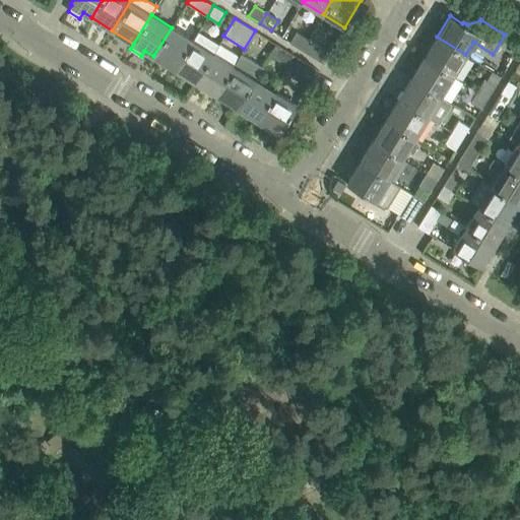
[(153,56),(175,69),(192,40),(172,27),(153,56)]
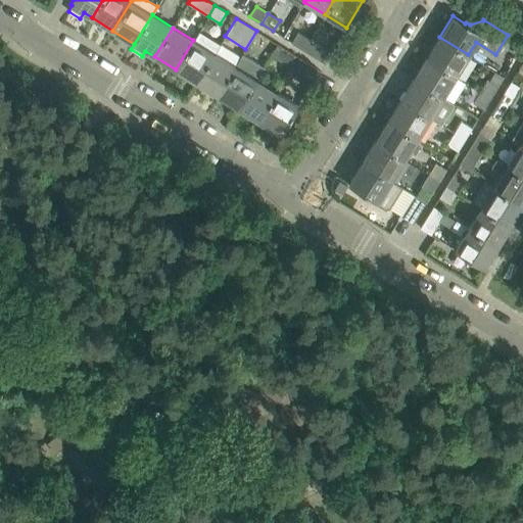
[(193,40),(176,69),(196,82),(215,53),(220,44),(199,31),(193,40)]
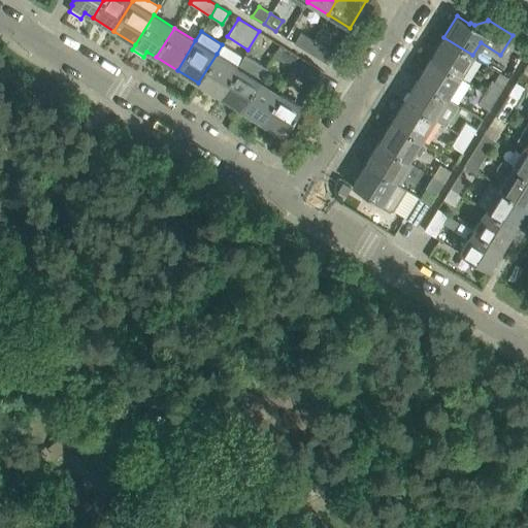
[(293,42),(306,51),(312,39),(300,32),(293,42)]
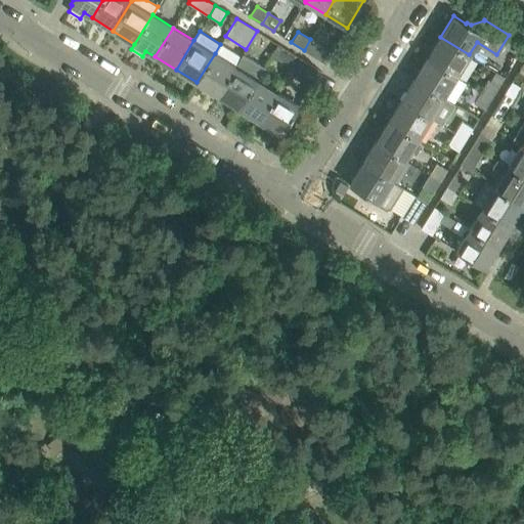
[(469,54),(440,37),(427,57),(455,76),(469,54)]
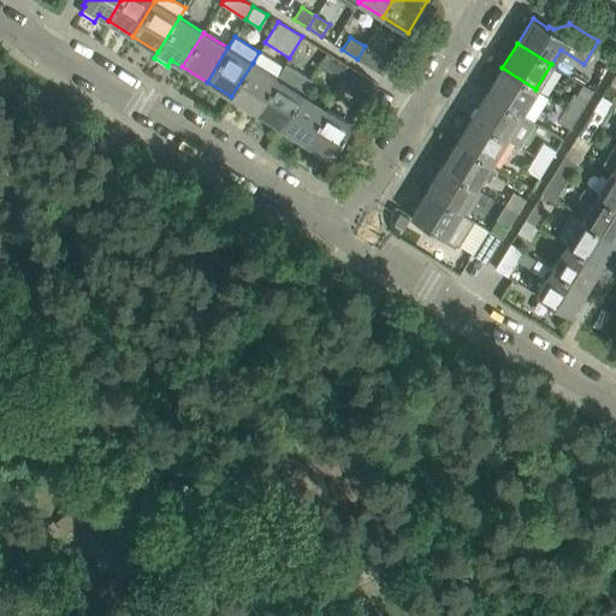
[(390,61),(365,46),(357,59),(381,73),(390,61)]
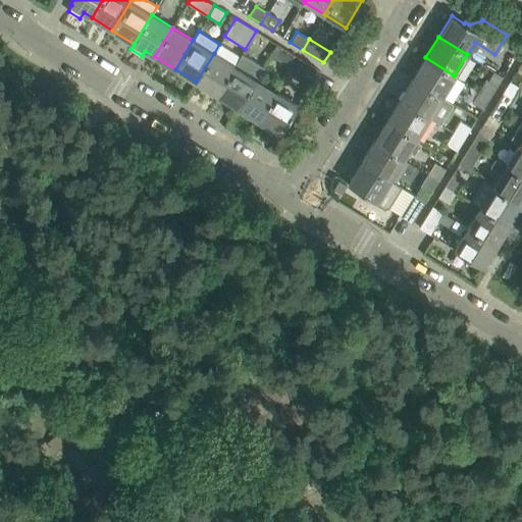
[(270,55),(292,67),(298,57),(277,44),(270,55)]
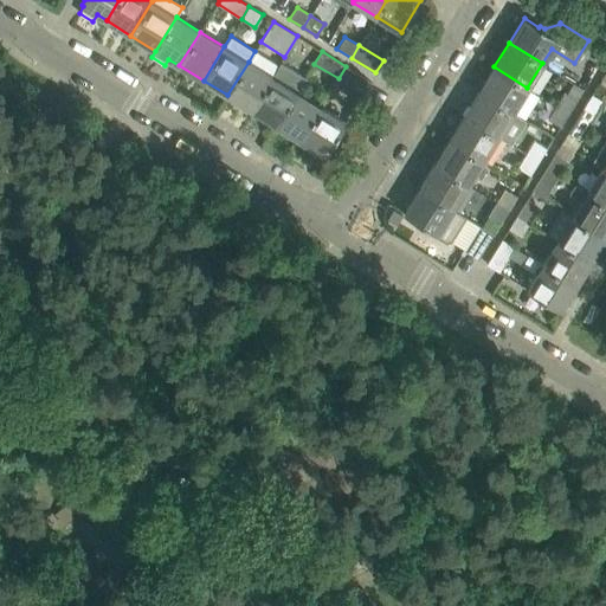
[(272,76),(249,62),(227,95),(251,110),(272,76)]
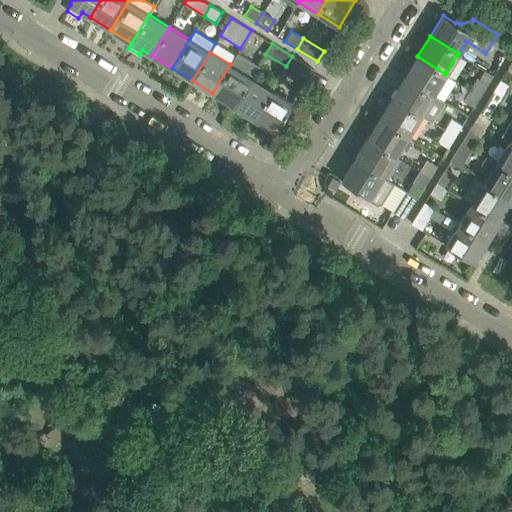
[(230,64),(212,93),(233,106),(251,77),(258,65),(238,52),(230,64)]
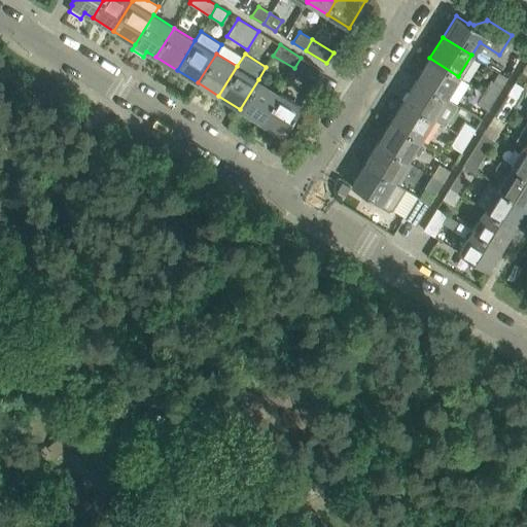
[(322,71),(301,58),(294,68),(315,81),(322,71)]
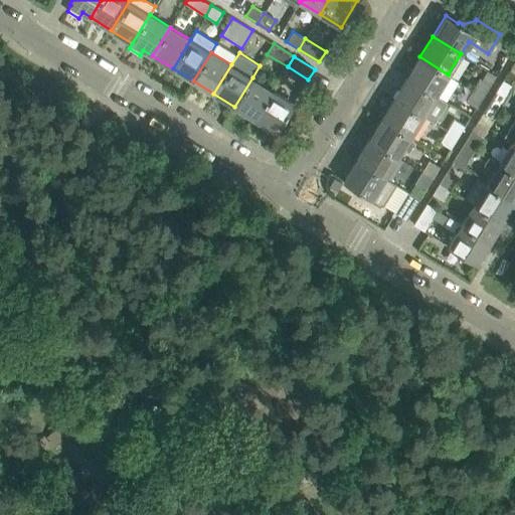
[(436,95),(448,74),(419,56),(407,77),(436,95)]
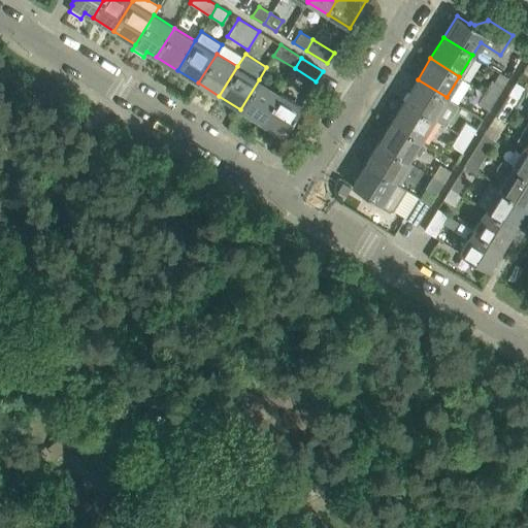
[(240,109),(261,122),(279,93),(259,79),(240,109)]
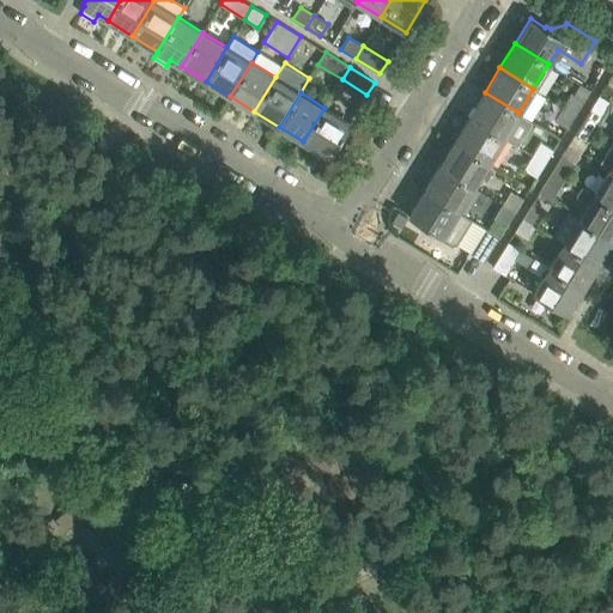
[(519,113),(485,92),(469,117),(503,138),(519,113)]
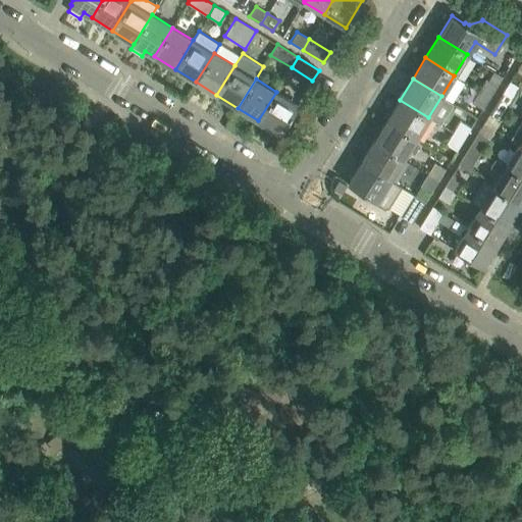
[(487,79),(479,91),(489,97),(498,85),(487,79)]
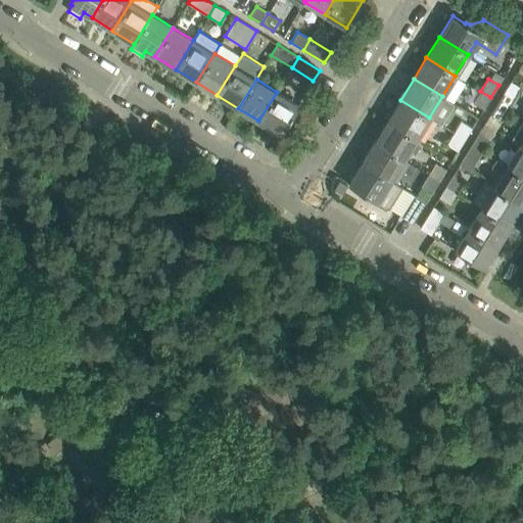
[(483,108),(490,97),(480,91),(473,102),(483,108)]
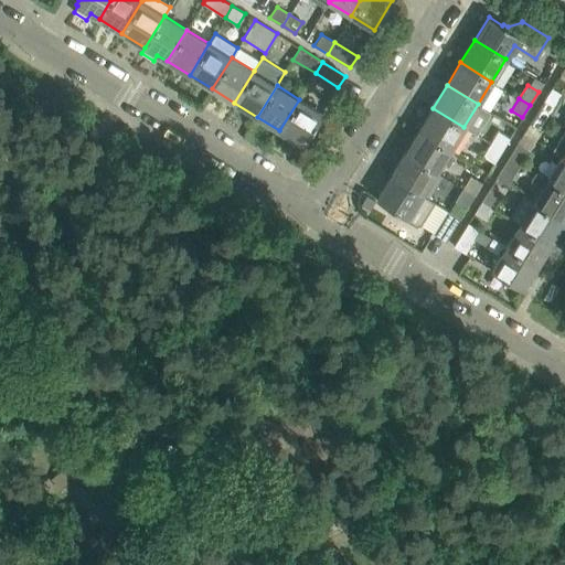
[(322,114),(299,99),(279,130),(302,145),(322,114)]
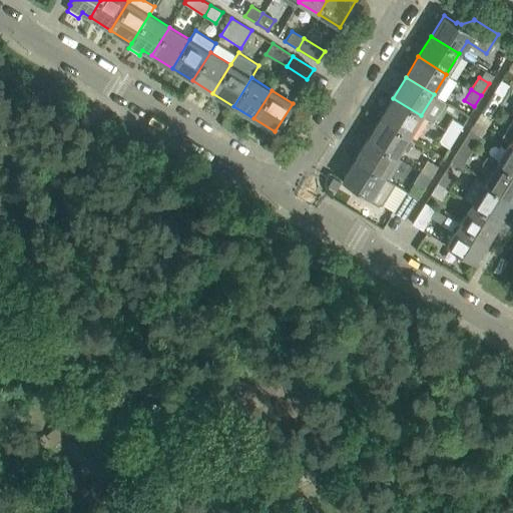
[(494,90),(488,100),(499,106),(505,97),(494,90)]
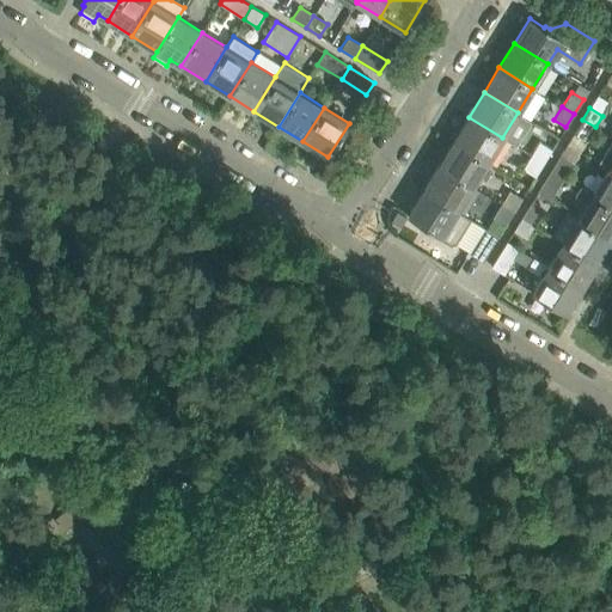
[(488,161),(502,138),(469,117),(453,140),(488,161)]
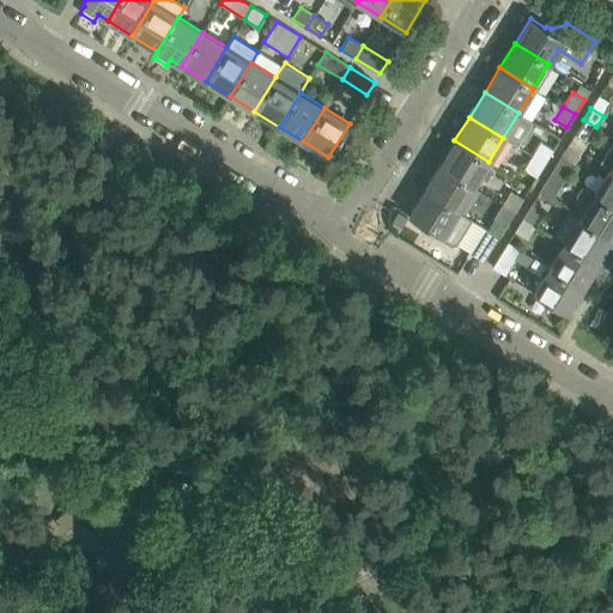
[(583,120),(575,133),(588,141),(596,127),(583,120)]
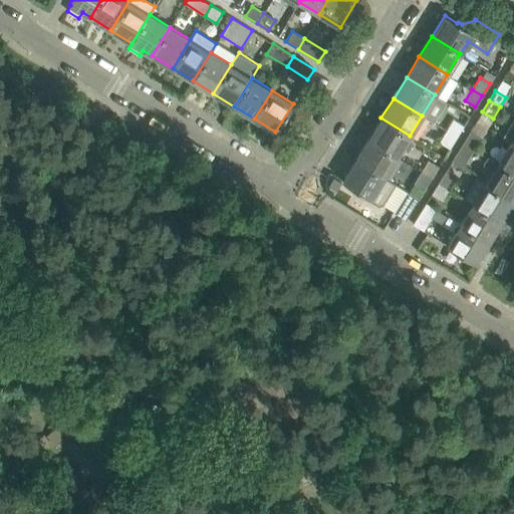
[(410,136),(380,117),(368,139),(397,156),(410,136)]
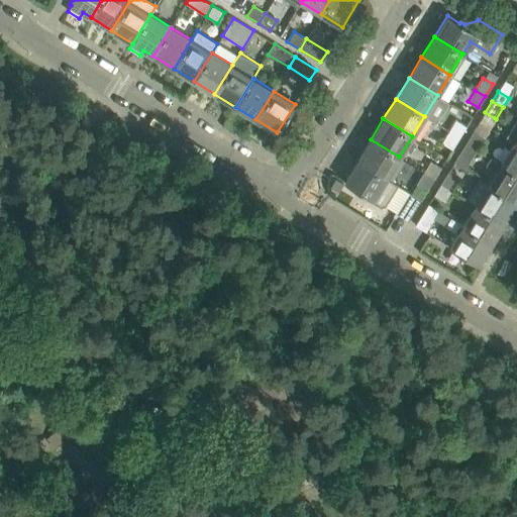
[(456,119),(449,131),(459,137),(467,125),(456,119)]
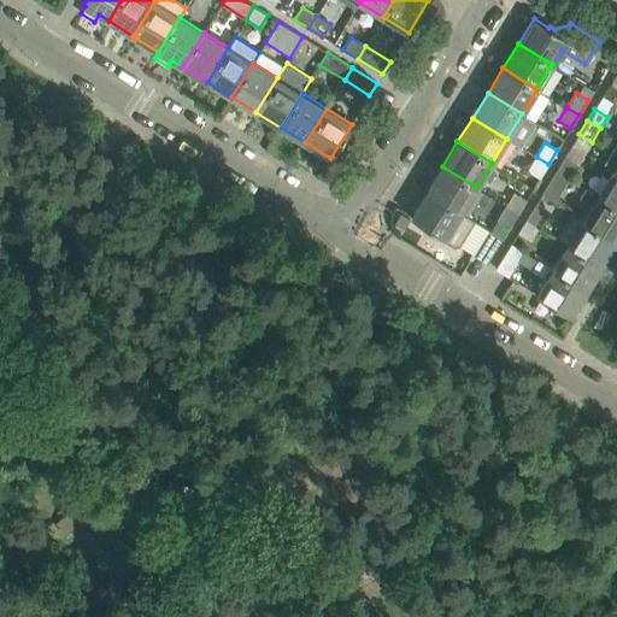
[(616,142),(604,164),(613,170),(616,172),(616,142)]
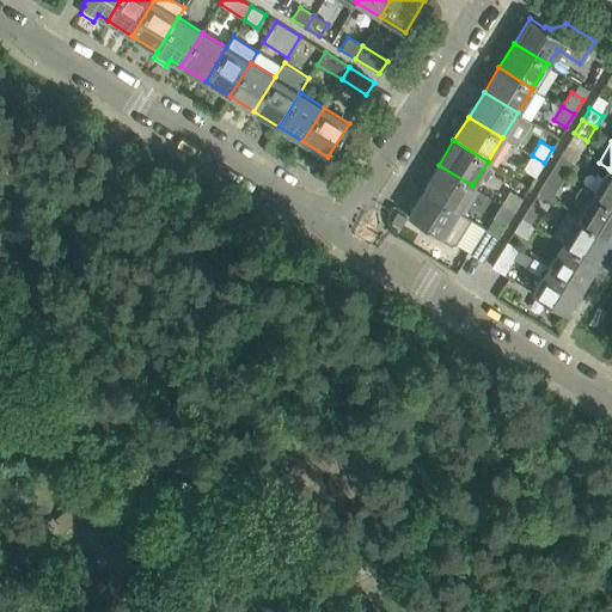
[(561,154),(552,167),(565,176),(574,163),(561,154)]
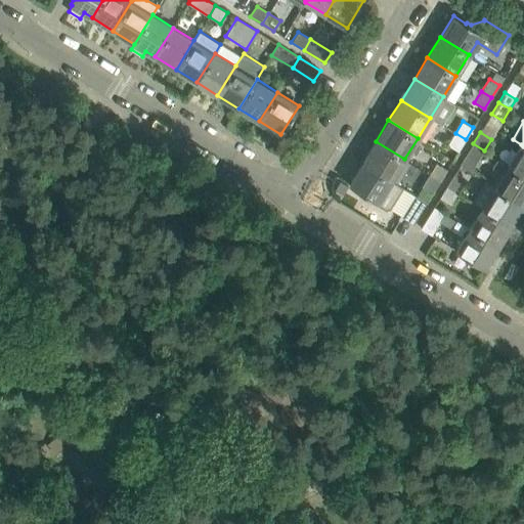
[(459,149),(466,139),(455,133),(448,143),(459,149)]
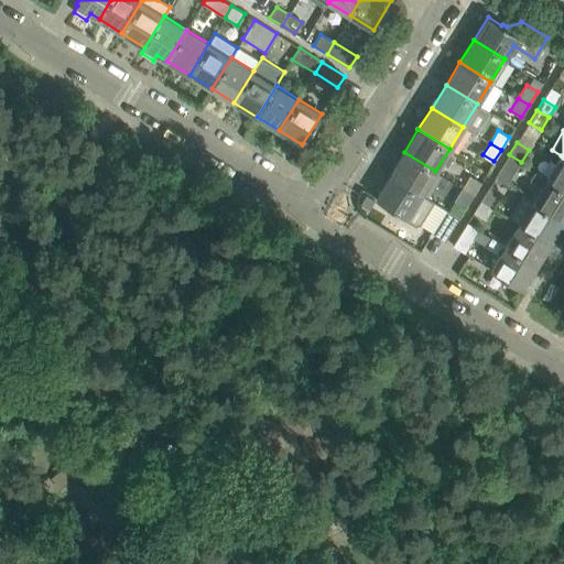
[(421,194),(435,171),(404,152),(390,174),(421,194)]
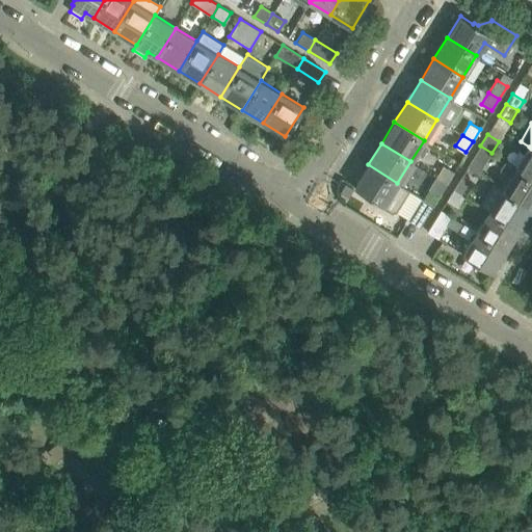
[(484,164),(491,153),(480,145),(473,158),(484,164)]
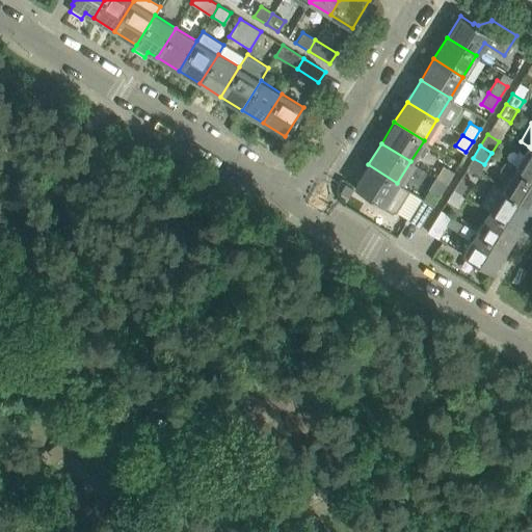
[(531,178),(531,149),(529,147),(515,167),(531,178)]
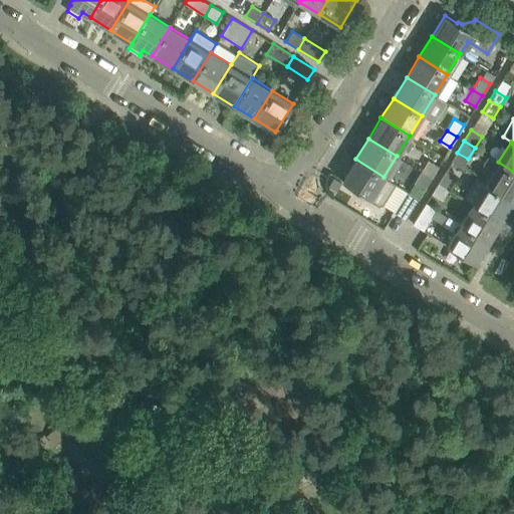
[(493,170),(485,183),(513,200),(513,172),(498,162),(488,156),(483,164),(493,170)]
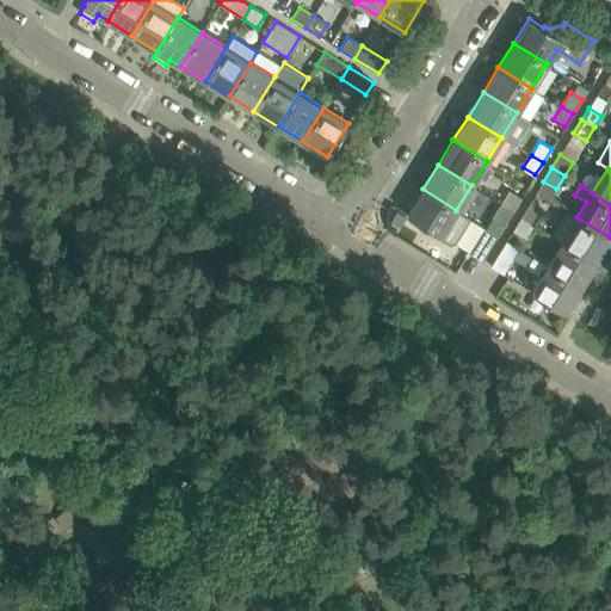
[(470,217),(456,210),(423,189),(407,214),(440,234),(440,239),(450,245),(454,242),(455,244),(470,217)]
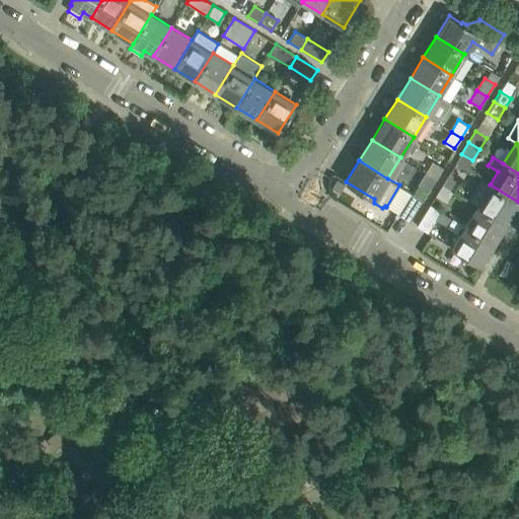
[(433,161),(426,173),(436,179),(443,167),(433,161)]
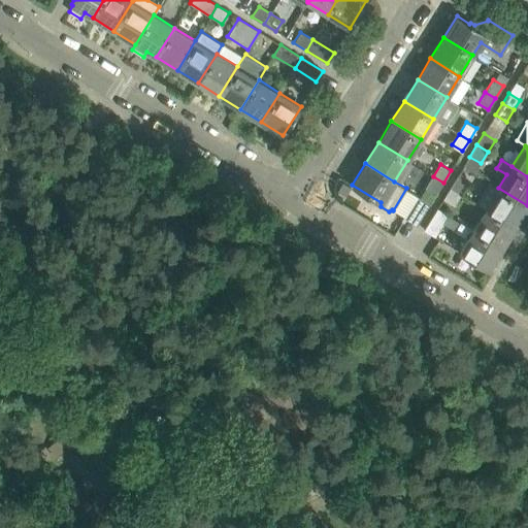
[(469,182),(458,174),(451,187),(461,194),(462,194),(469,182)]
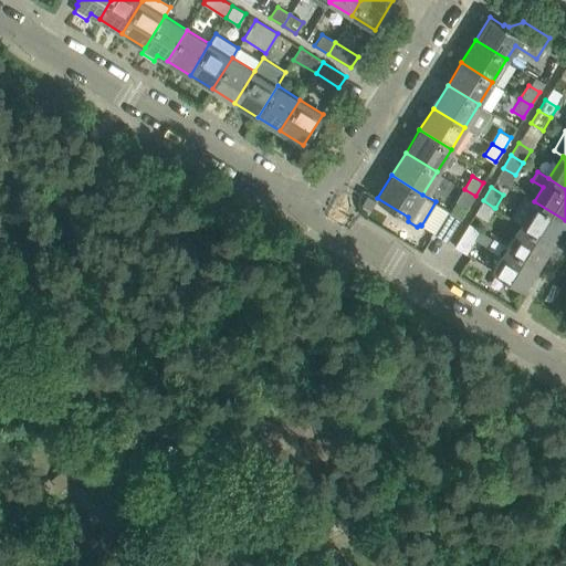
[(468,208),(475,196),(464,189),(457,201),(468,208)]
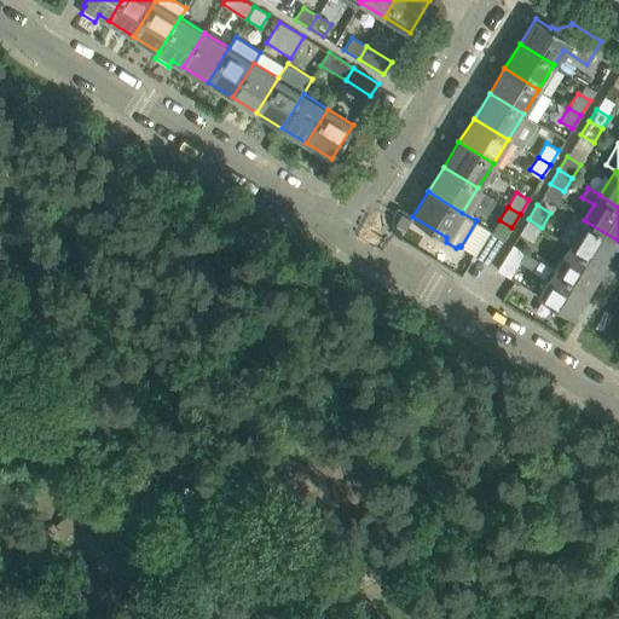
[(573,213),(557,237),(570,244),(603,266),(618,241),(584,220),(573,213)]
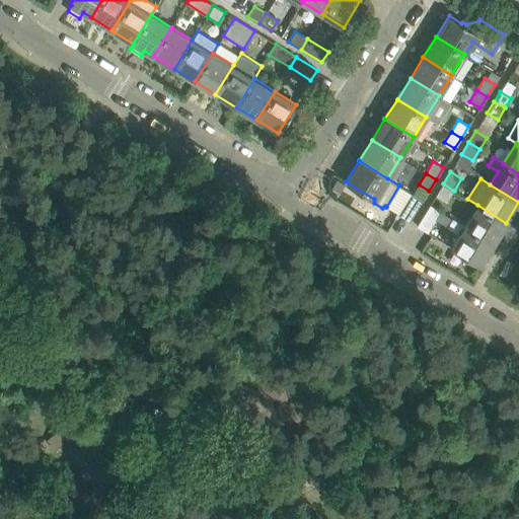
[(446,201),(453,191),(443,183),(436,195),(446,201)]
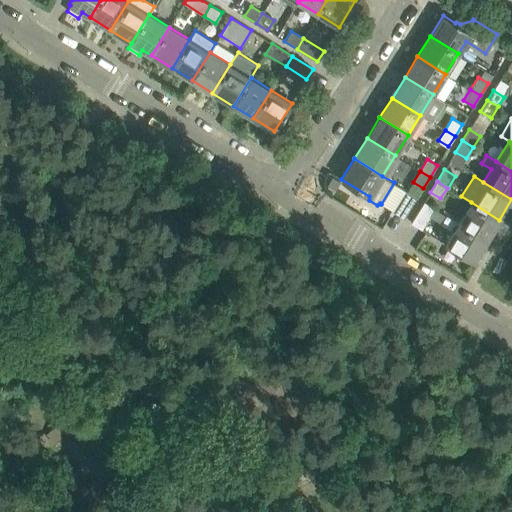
[(404,218),(417,197),(407,190),(393,212),(394,212),(404,218)]
